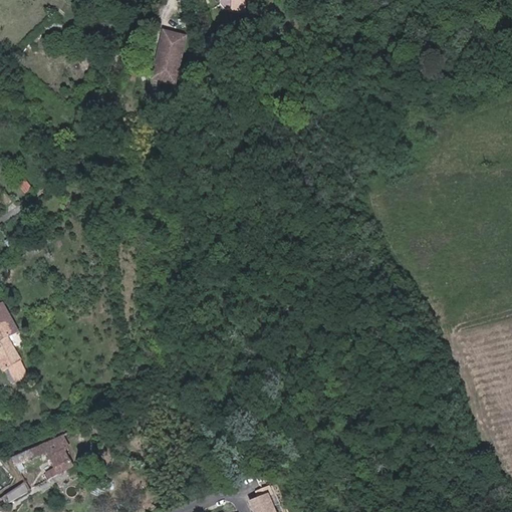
[(165,29),(159,60),(165,61),(162,77),(178,80),(187,33),(165,29)]
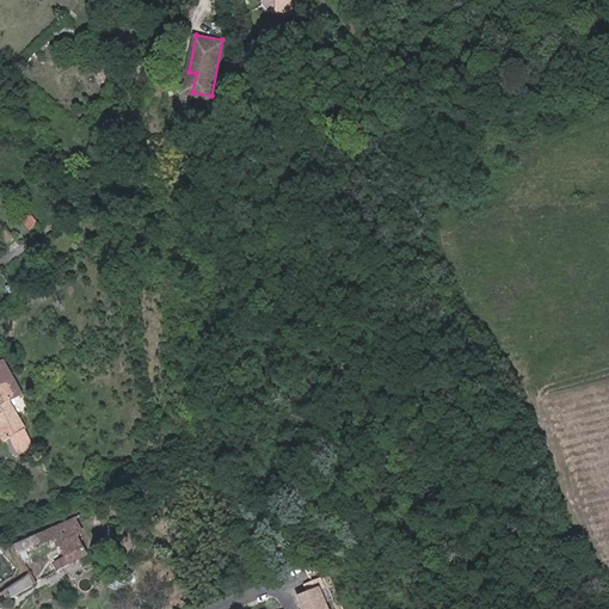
[(196,73),(189,72),(185,91),(192,92),(196,73)]
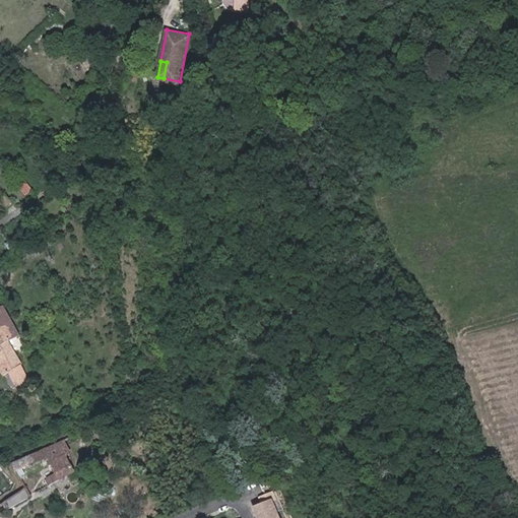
[(10,207),(16,201),(7,192),(1,198),(10,207)]
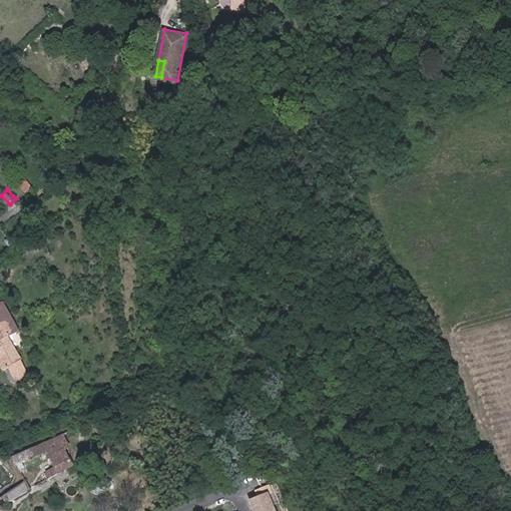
[(247,291),(244,283),(235,286),(238,295),(247,291)]
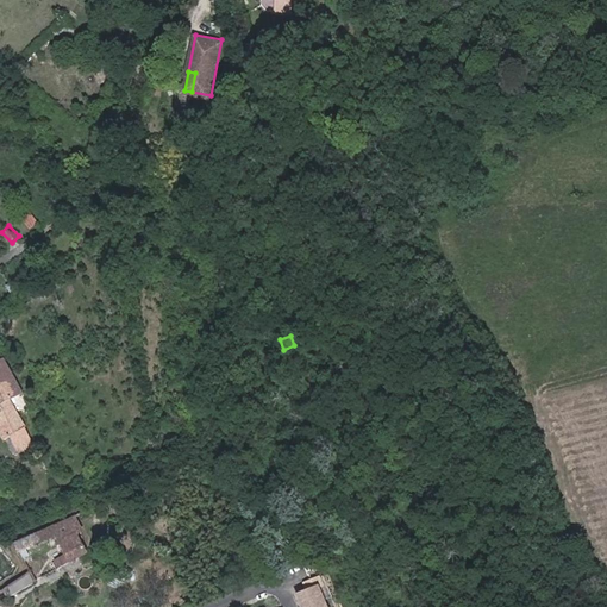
[(10,400),(13,398),(22,392),(4,357),(0,360),(0,426),(17,455),(35,445),(10,400)]
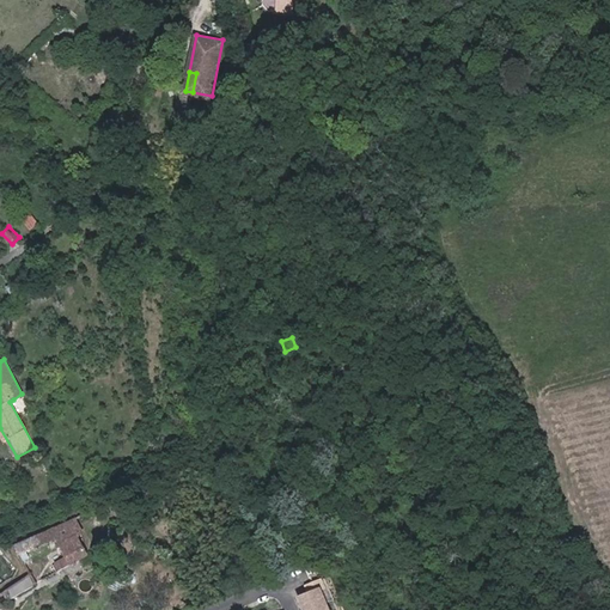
[(77,514),(19,542),(24,553),(47,543),(50,550),(62,543),(68,555),(55,561),(60,571),(90,554),(90,543),(87,544),(83,534),(86,531),(77,514)]
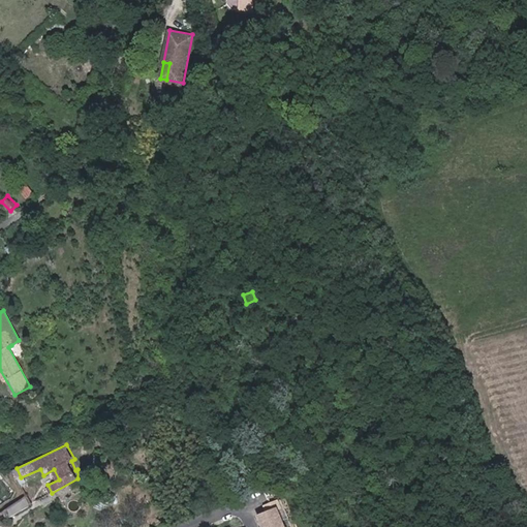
[(8,508),(13,516),(29,505),(24,498),(8,508)]
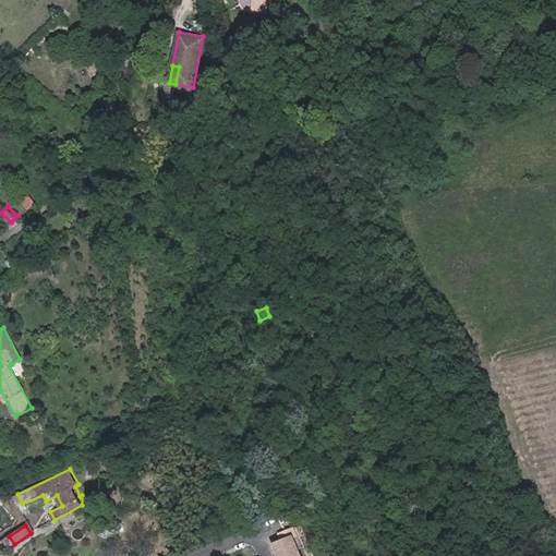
[(278,539),(288,534),(291,532),(288,526),(276,532),(278,539)]
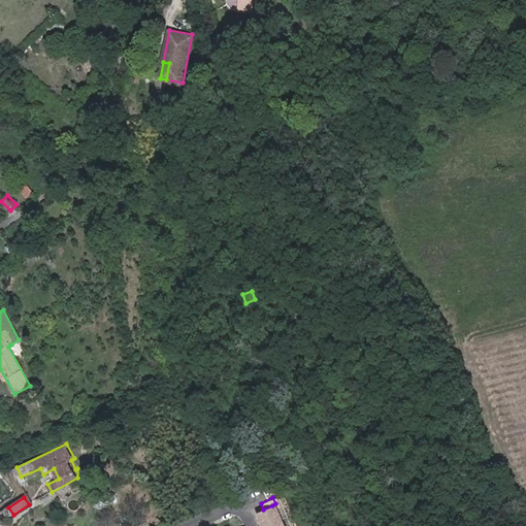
[(281,525),(272,505),(263,510),(254,514),(259,525),(281,525)]
